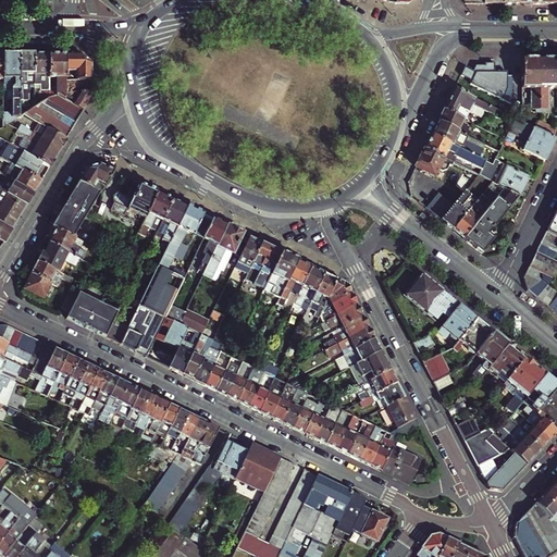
[(3,54),(3,61),(3,79),(13,79),(13,84),(5,84),(5,100),(10,100),(10,116),(7,116),(7,125),(20,118),(20,101),(20,54),(3,54)]
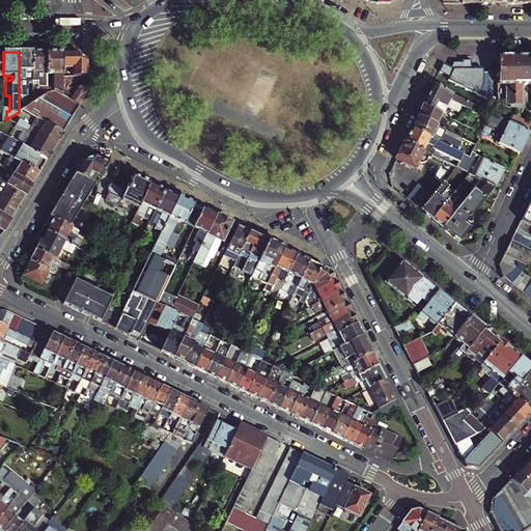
[(32,52),(19,52),(19,96),(25,96),(25,90),(27,90),(27,80),(32,80),(32,71),(32,52)]
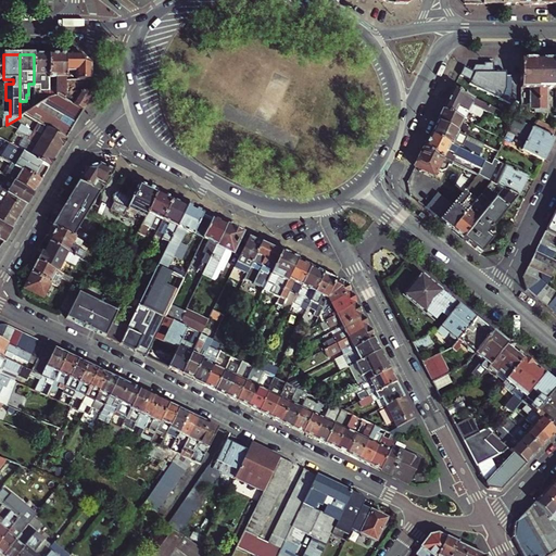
[(49,54),(34,54),(34,74),(39,74),(39,104),(49,99),(49,77),(49,54)]
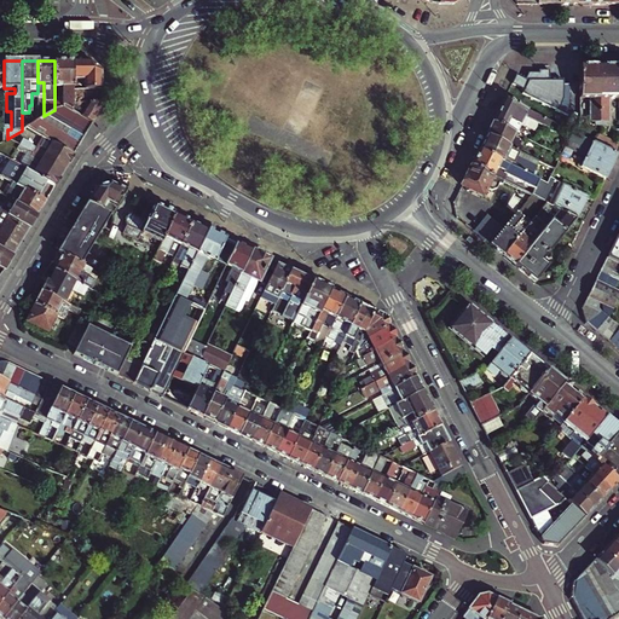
[(73,61),(55,61),(55,86),(63,86),(63,106),(64,106),(73,111),(73,103),(102,102),(102,90),(73,91),(73,61)]
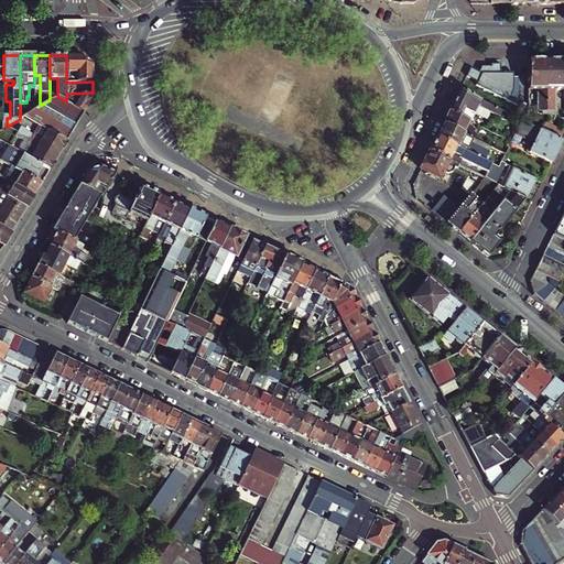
[(82,56),(66,55),(66,83),(93,82),(91,66),(82,56)]
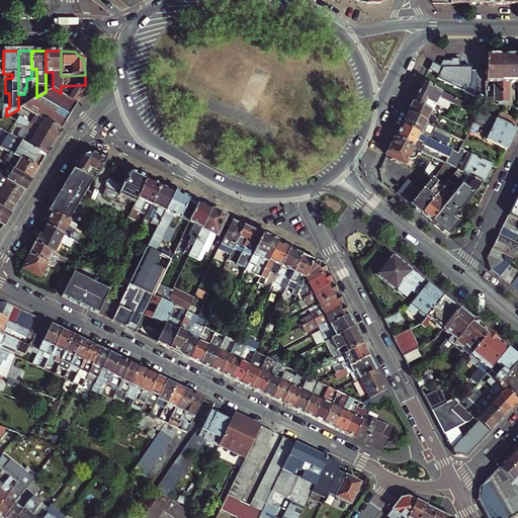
[(502,55),(485,55),(485,60),(484,83),(492,83),(492,100),(496,102),(497,102),(497,105),(501,105),(502,55)]
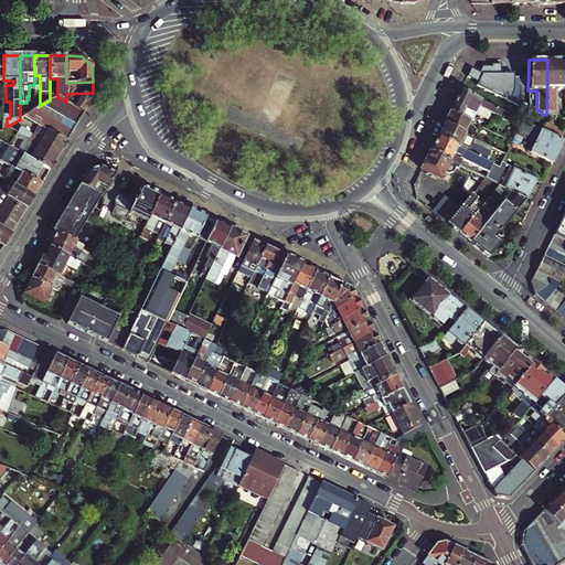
[(564,60),(547,60),(546,115),(551,115),(551,112),(553,112),(556,109),(556,91),(564,89),(564,60)]
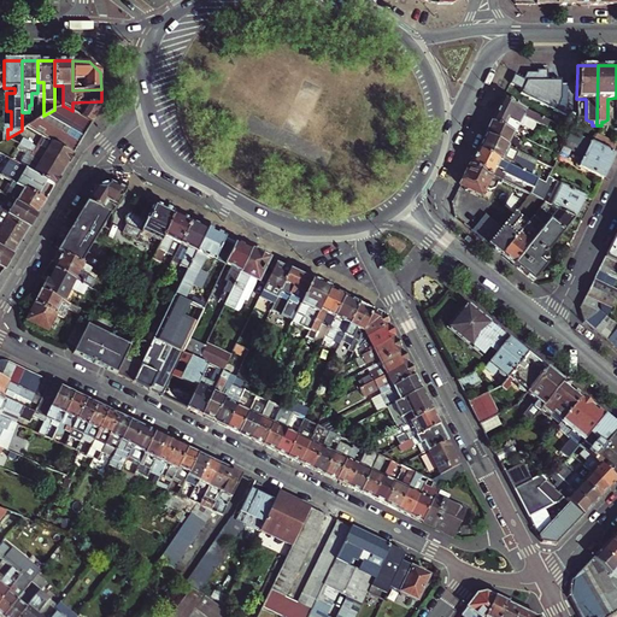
[(515,75),(510,84),(521,89),(519,93),(554,111),(560,98),(562,81),(547,81),(547,71),(538,71),(538,74),(527,72),(524,78),(515,75)]
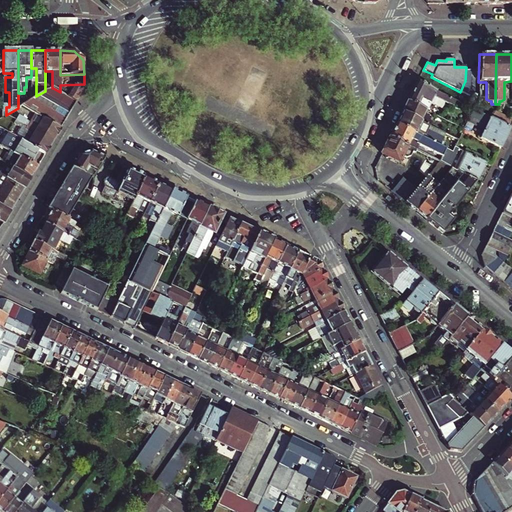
[(453,107),(456,101),(417,82),(407,101),(426,110),(427,111),(433,97),(453,107)]
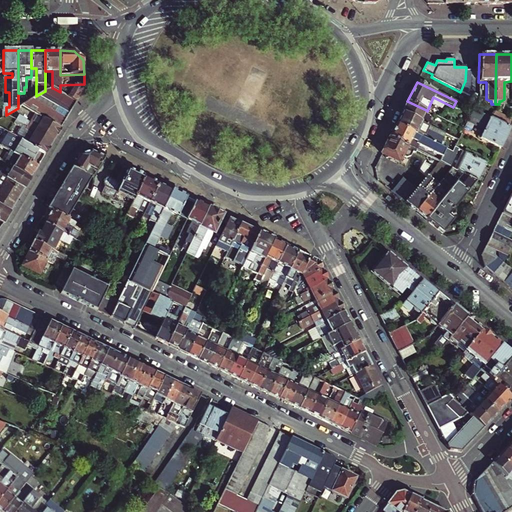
[(60,85),(60,92),(77,102),(84,89),(84,84),(60,85)]
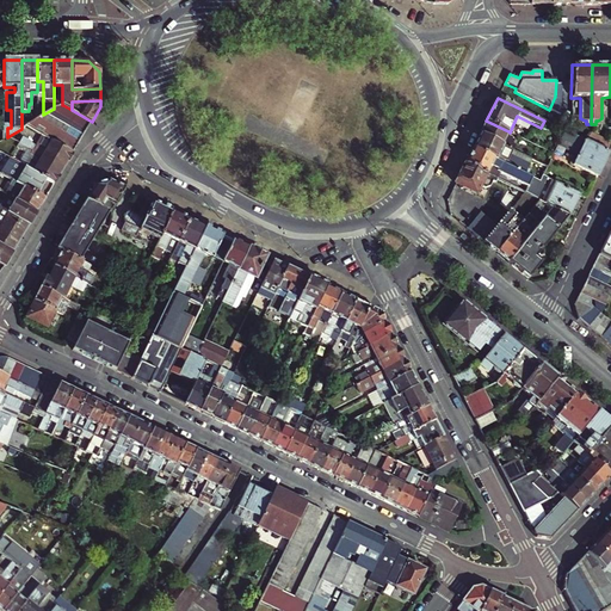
[(73,154),(92,122),(72,110),(63,105),(62,105),(54,109),(43,115),(37,118),(26,125),(51,141),(73,154)]
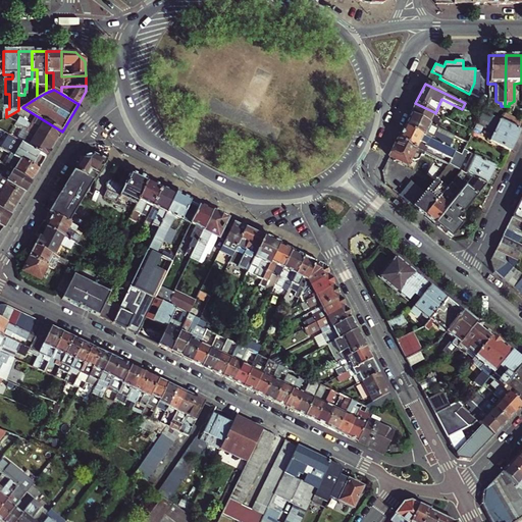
[(415,103),(410,114),(438,128),(440,123),(438,122),(439,119),(432,116),(434,112),(415,103)]
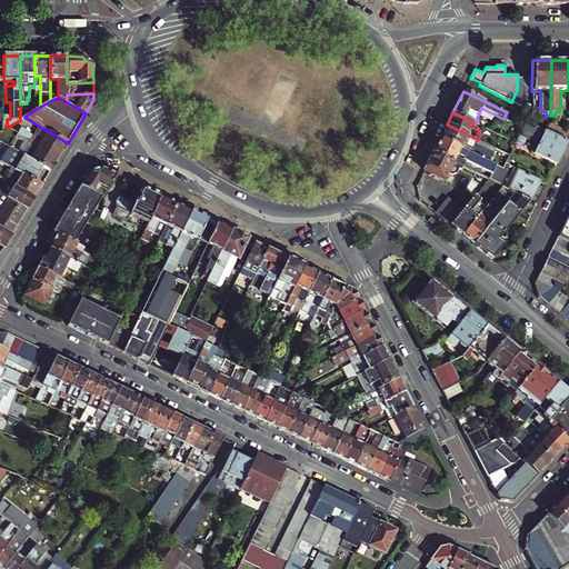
[(526,121),(519,136),(538,145),(536,150),(532,148),(531,152),(556,165),(567,141),(526,121)]
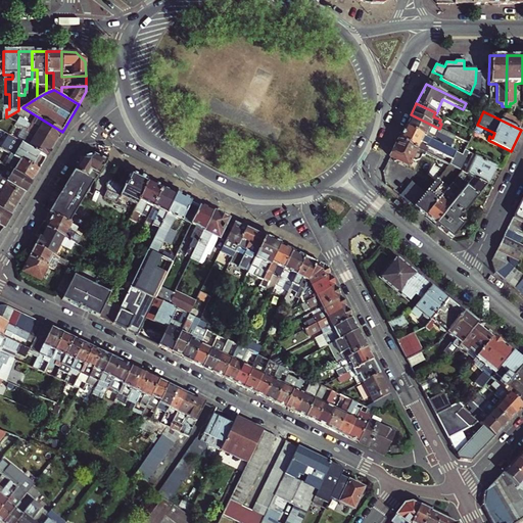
[(421,136),(438,144),(447,149),(449,149),(456,137),(447,133),(445,138),(437,133),(439,129),(411,114),(405,128),(421,136)]
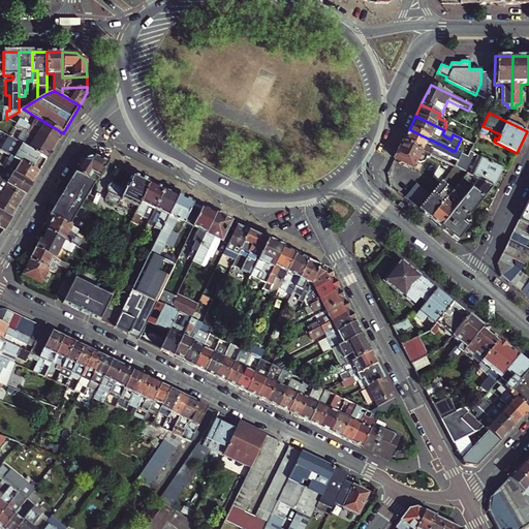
[(31,127),(29,130),(55,146),(63,133),(44,122),(38,131),(31,127)]
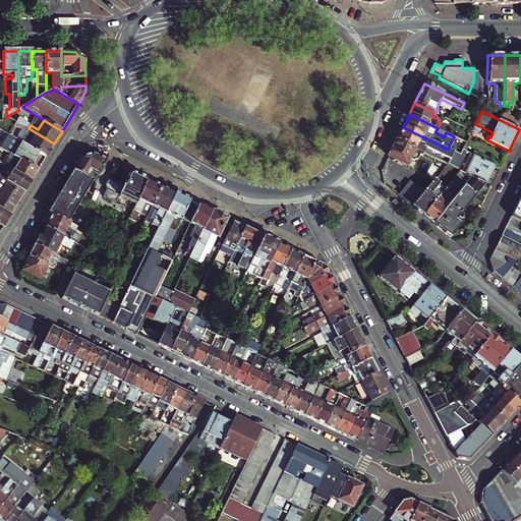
[(432,152),(437,143),(419,135),(403,127),(397,139),(420,152),(421,152),(422,150),(426,152),(427,150),(432,152)]
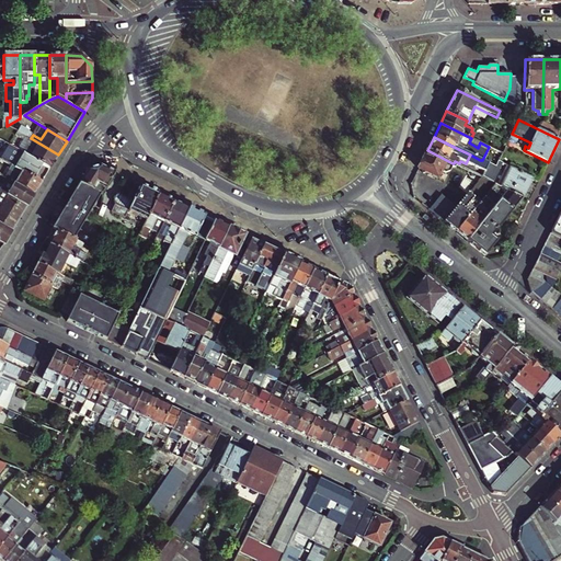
[(58,155),(31,138),(29,142),(36,148),(30,158),(43,165),(49,170),(58,155)]
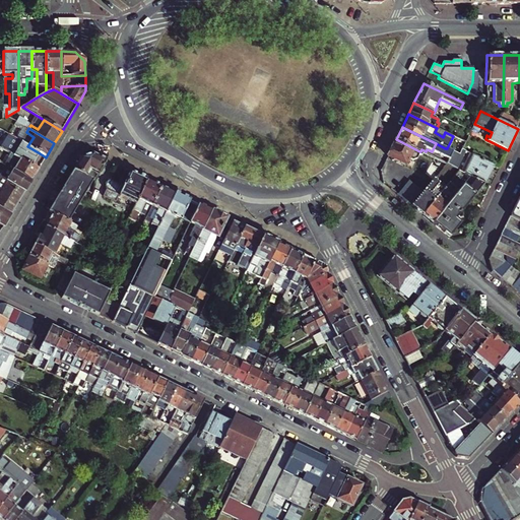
[(31,166),(40,153),(27,146),(4,131),(0,137),(0,139),(17,149),(14,155),(21,159),(31,166)]
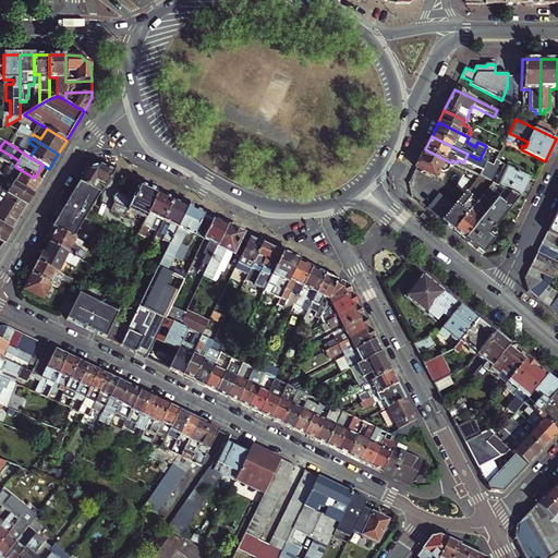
[(446,170),(450,162),(425,149),(415,168),(419,169),(420,172),(423,171),(434,177),(437,170),(441,172),(446,170)]
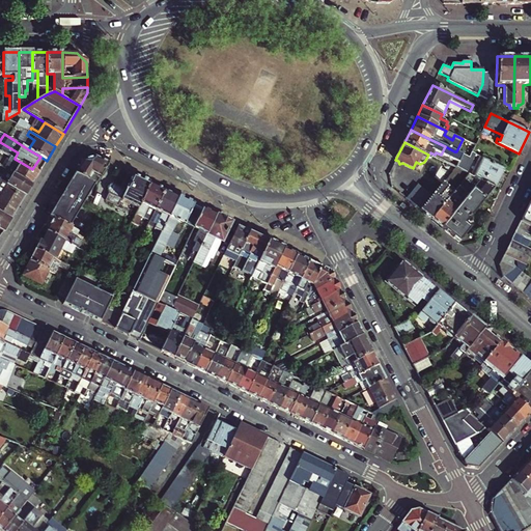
[(445,146),(441,155),(450,160),(454,151),(445,146)]
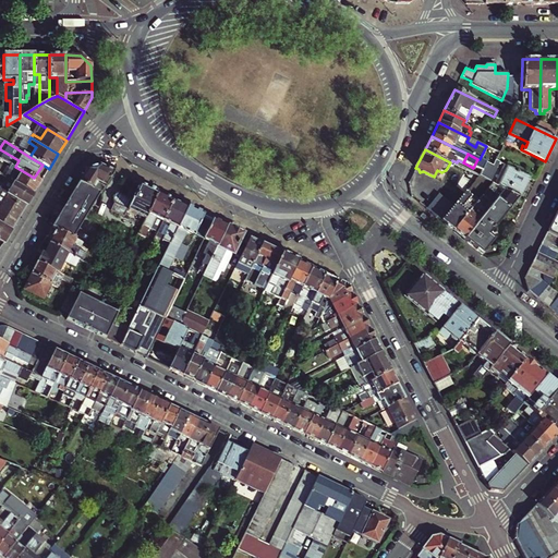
[(483,172),(487,164),(480,159),(477,159),(473,168),(483,172)]
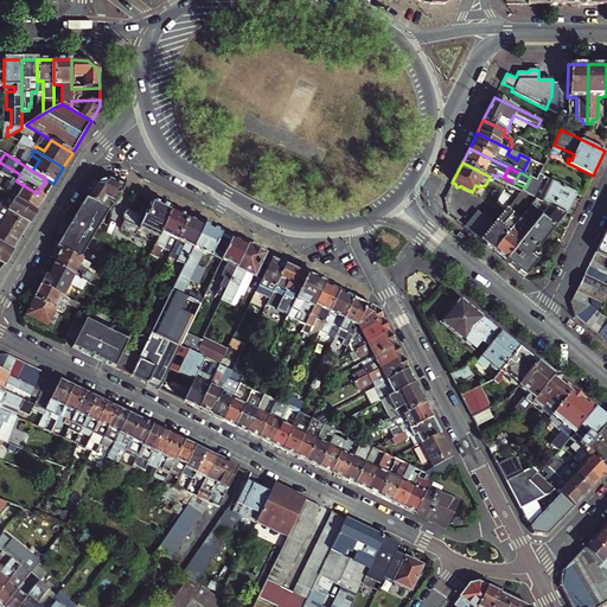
[(529,196),(536,181),(530,178),(525,187),(523,193),(529,196)]
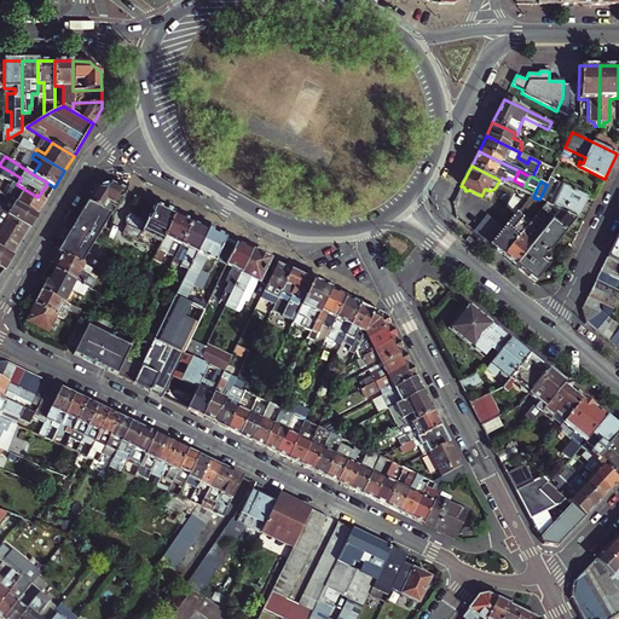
[(96,187),(87,202),(111,214),(126,191),(110,183),(96,187)]
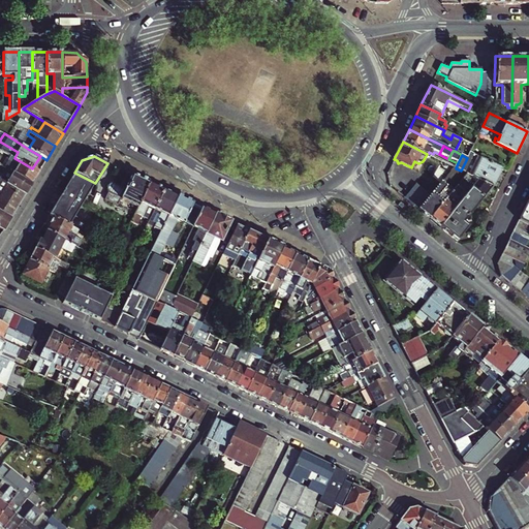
[(493,186),(502,168),(479,157),(470,176),(471,176),(478,180),(493,186)]
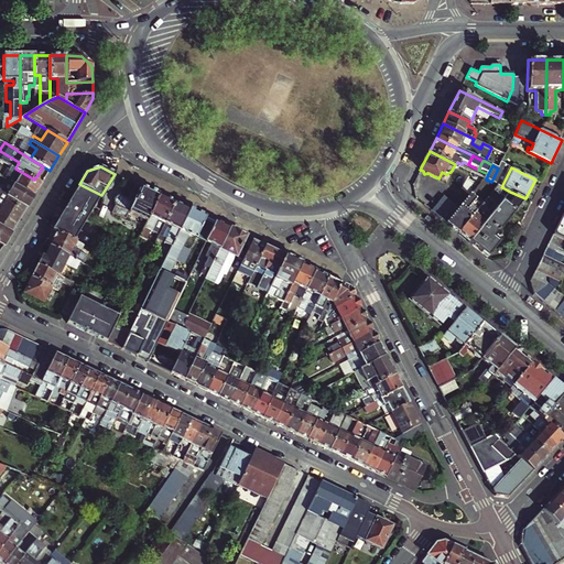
[(34,196),(42,184),(34,180),(23,173),(20,179),(9,172),(6,179),(15,185),(34,196)]
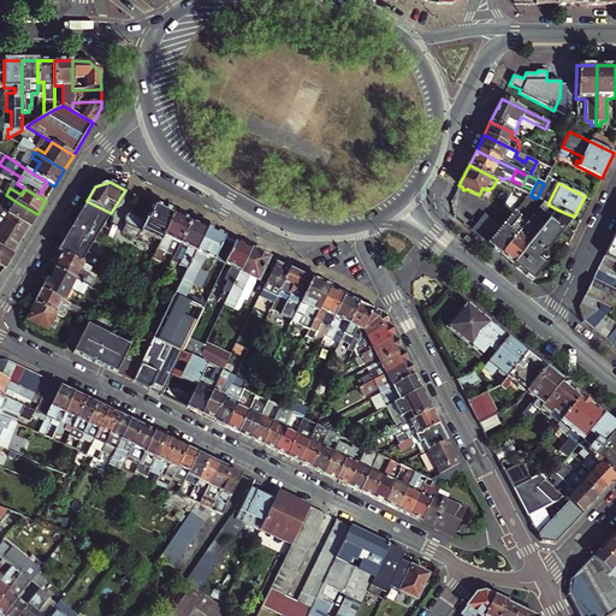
[(173,213),(148,201),(140,217),(131,213),(126,214),(124,220),(126,224),(122,231),(137,238),(141,231),(160,241),(173,213)]
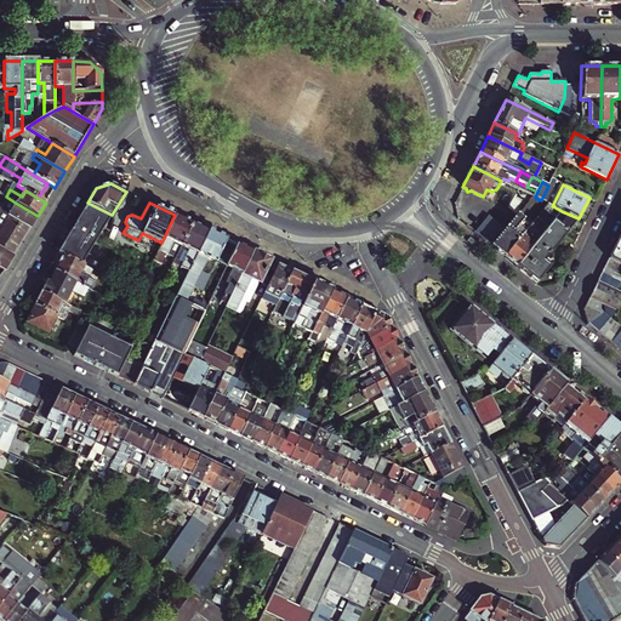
[(29,228),(30,229),(38,216),(17,204),(0,231),(0,250),(12,257),(29,228)]
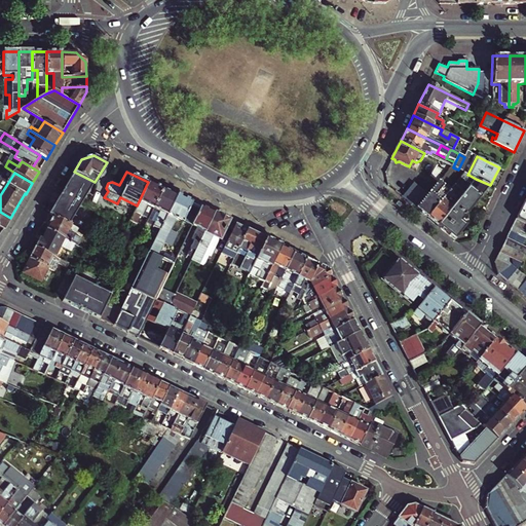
[(464,192),(451,209),(437,226),(455,239),(465,226),(460,222),(490,185),(476,179),(464,192)]
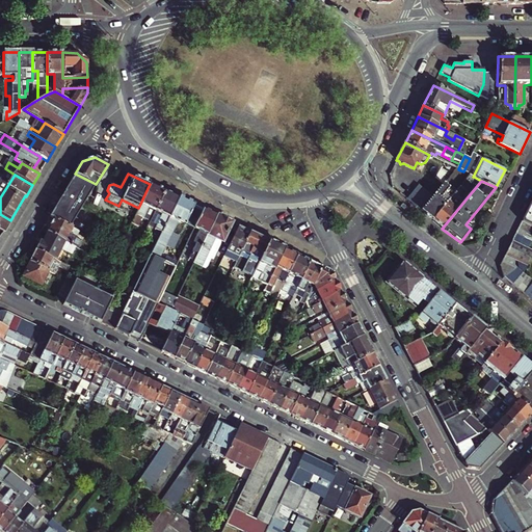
[(164,191),(150,184),(138,208),(135,214),(143,217),(149,207),(155,210),(164,191)]
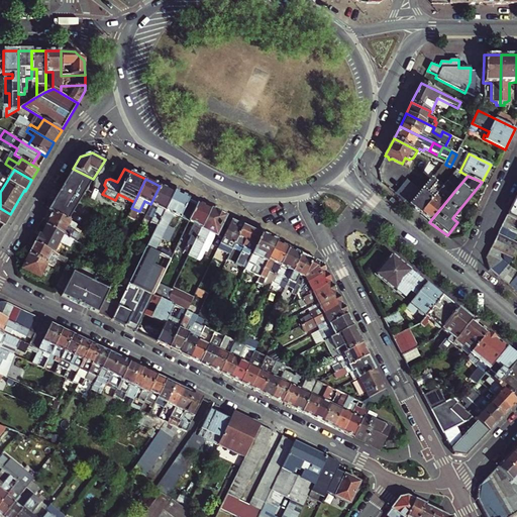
[(419,193),(409,205),(420,214),(434,196),(429,191),(435,183),(430,179),(419,193)]
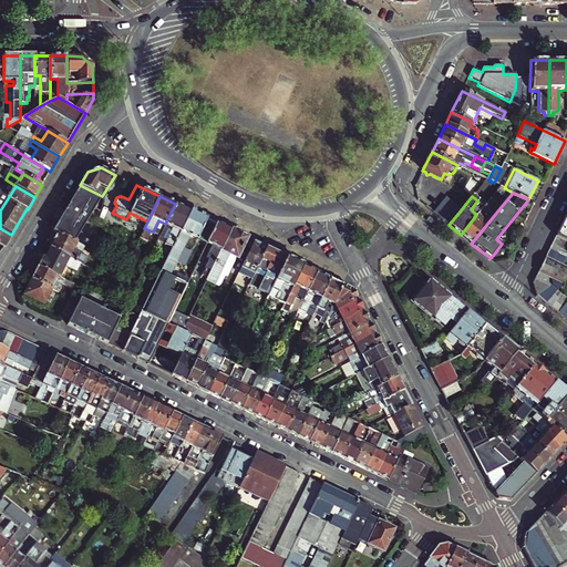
[(476,215),(461,235),(471,244),(501,207),(494,203),(488,200),(476,215)]
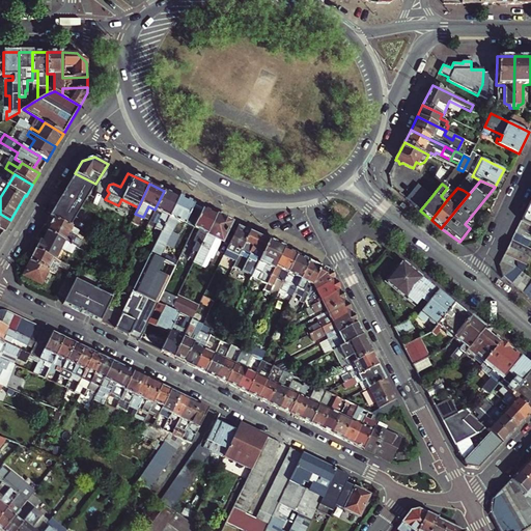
[(418,189),(409,201),(420,211),(430,198),(418,189)]
